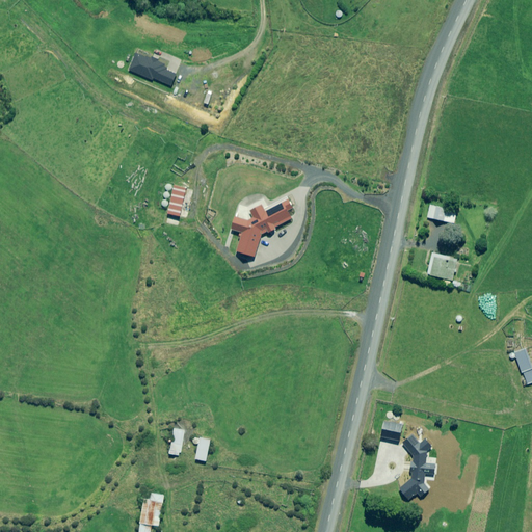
[(174,185),(167,184),(162,207),(168,208),(174,185)]
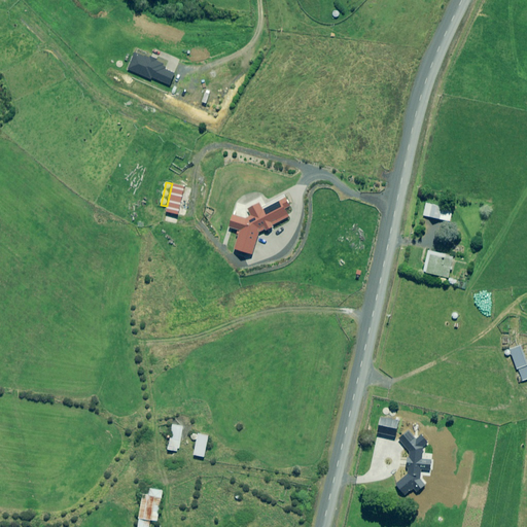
[(184,186),(173,183),(167,212),(178,214),(184,186)]
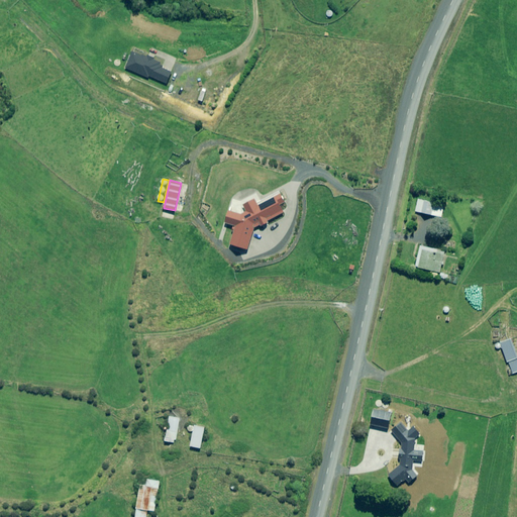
[(285,203),(281,194),(259,206),(254,199),(243,205),(247,212),(242,215),(229,211),(225,223),(236,226),(230,244),(247,249),(255,225),(260,222),(262,226),(268,223),(267,219),(283,210),(280,205),(285,203)]
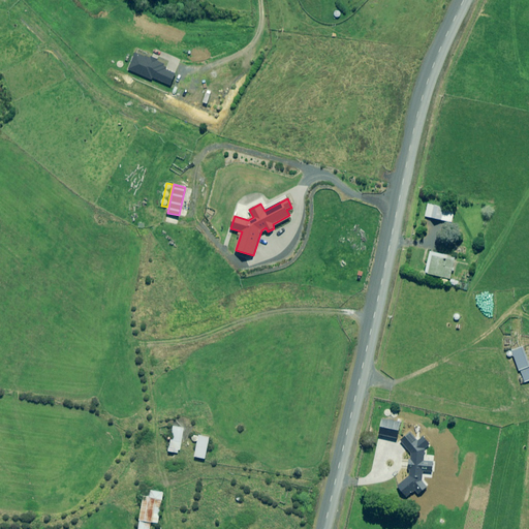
[(455,210),(429,204),(426,216),(452,222),(455,210)]
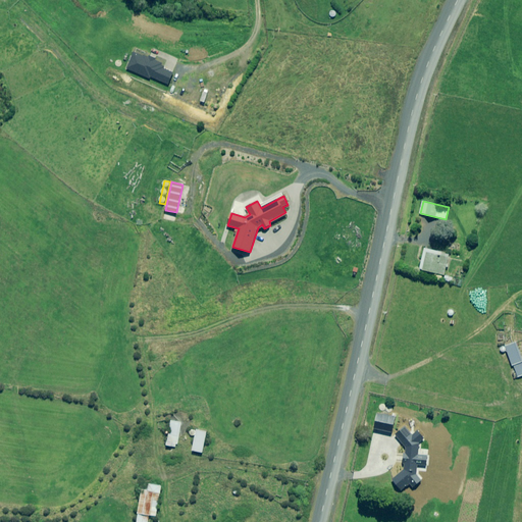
[(459,244),(449,242),(448,249),(458,251),(459,244)]
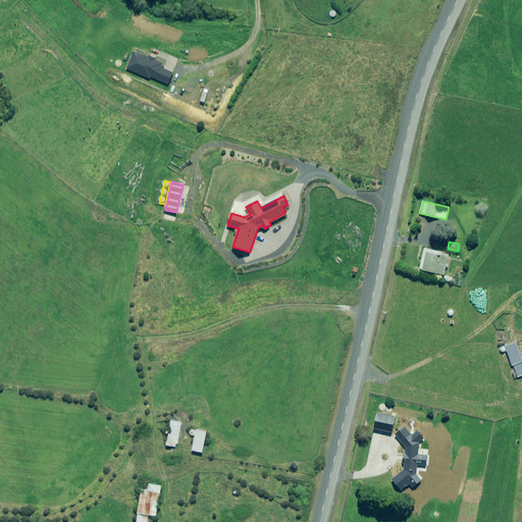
[(450,254),(425,248),(420,269),(445,275),(450,254)]
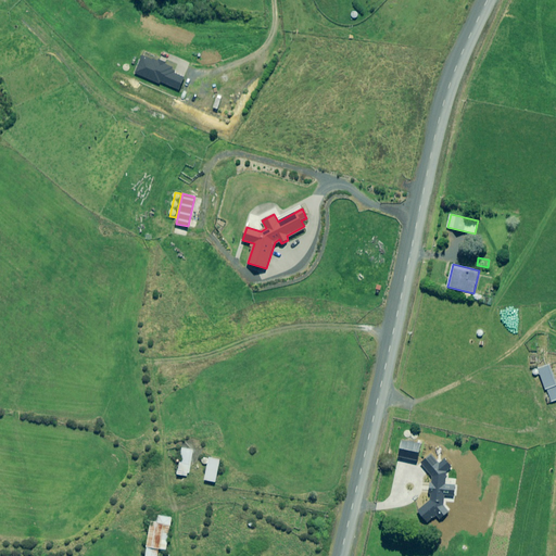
[(555,383),(551,365),(539,369),(545,390),(547,390),(551,401),(555,399),(555,383)]
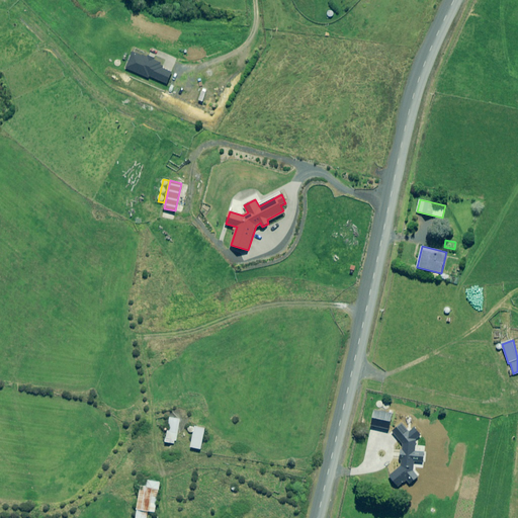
[(180,419),(170,418),(166,442),(176,444),(180,419)]
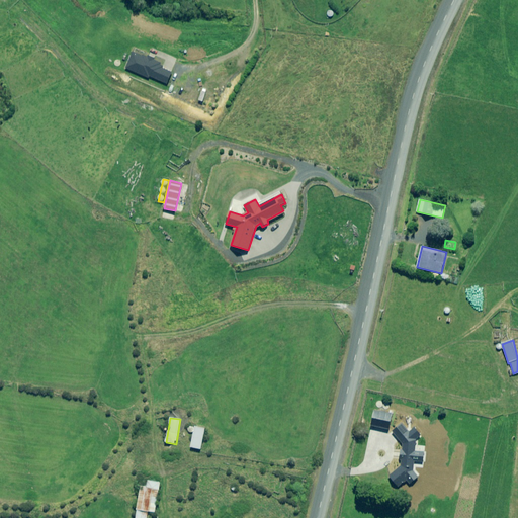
[(205,429),(195,427),(191,447),(201,450),(205,429)]
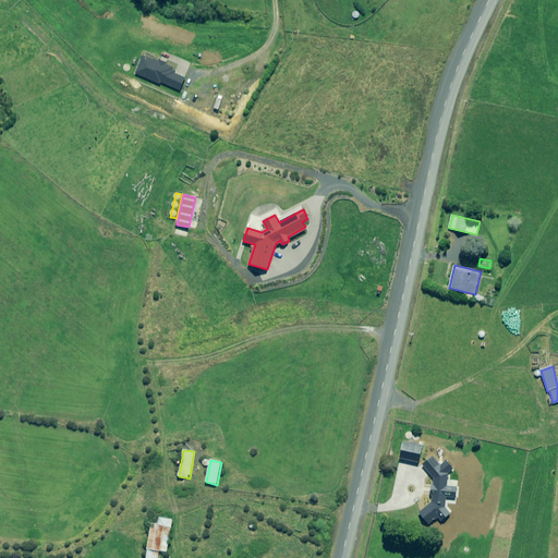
[(172,520),(153,517),(146,557),(158,557),(159,552),(167,553),(172,520)]
